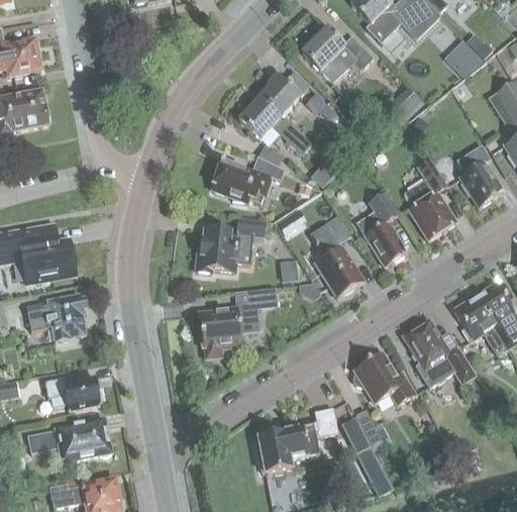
[(412,4),(408,0),(398,0),(394,5),(391,2),(389,0),(353,0),(349,4),(370,23),(367,26),(365,27),(377,39),(397,19),(400,22),(414,37),(438,14),(436,11),(425,0),(416,0),(412,4)]
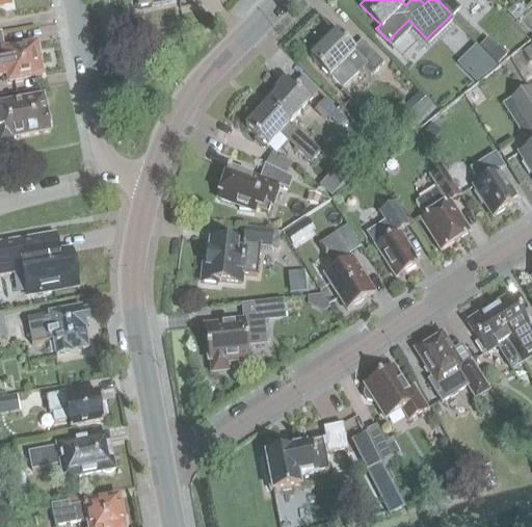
[(437,0),(449,11),(458,2),(456,0),(437,0)]
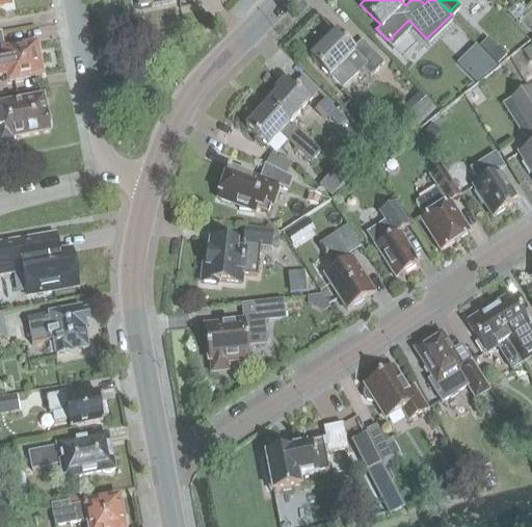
[(4,46),(0,29),(0,28),(0,71),(8,69),(9,77),(42,71),(35,38),(4,46)]
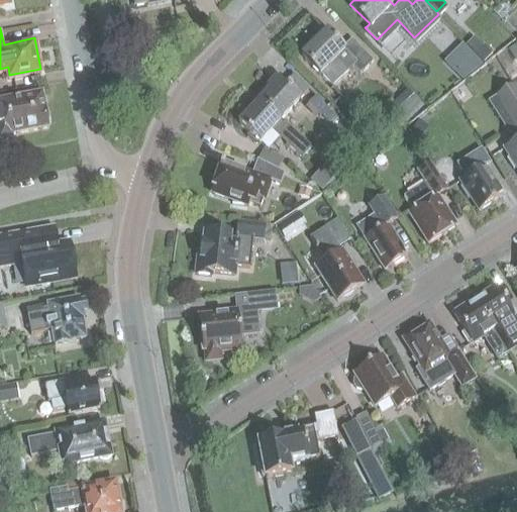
[(341,43),(325,27),(300,52),(319,71),(331,84),(347,68),(336,56),(344,48),(351,56),(347,59),(358,71),(372,58),(350,35),(341,43)]
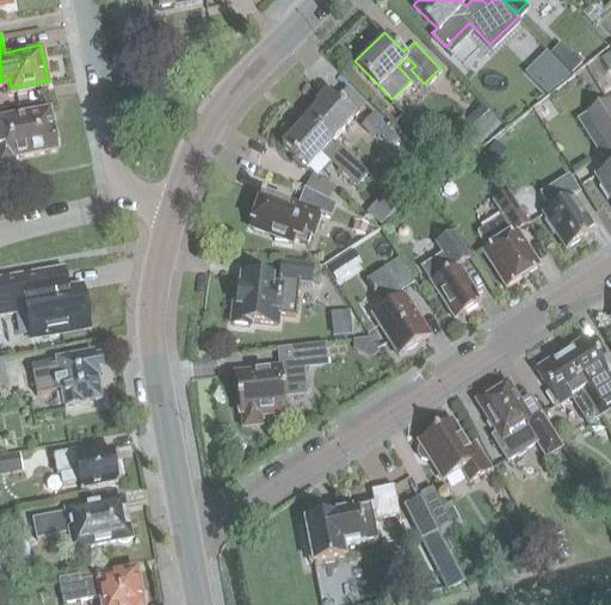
[(573,48),(571,50),(560,39),(550,49),(572,69),(582,59),(573,48)]
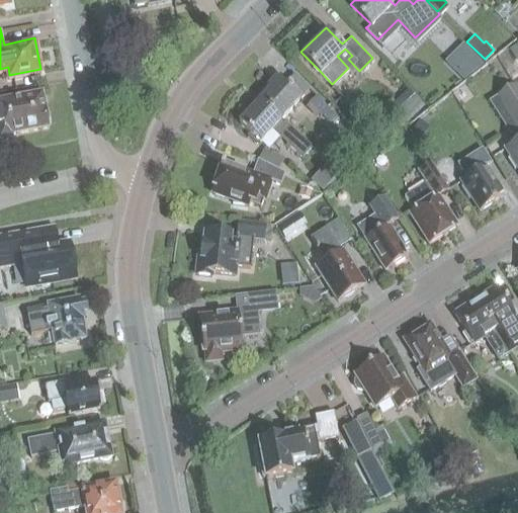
[(516,58),(517,56),(517,40),(509,47),(516,58)]
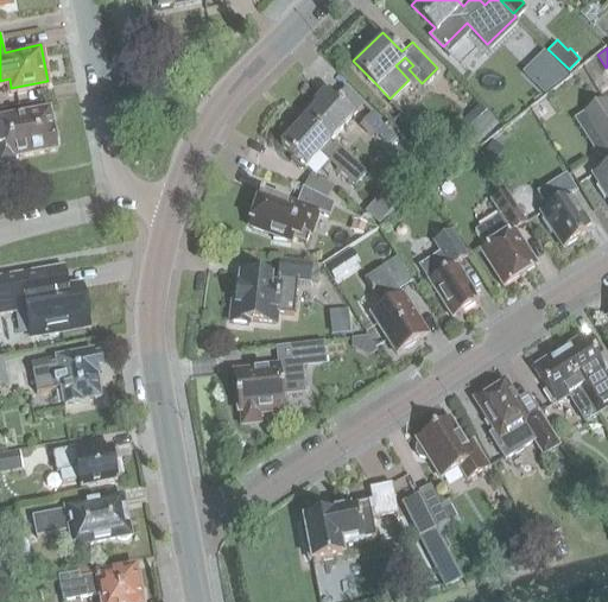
[(304,114),(329,137),(361,100),(344,84),(334,95),(327,88),(324,90),(321,88),(312,99),(315,101),(304,114)]
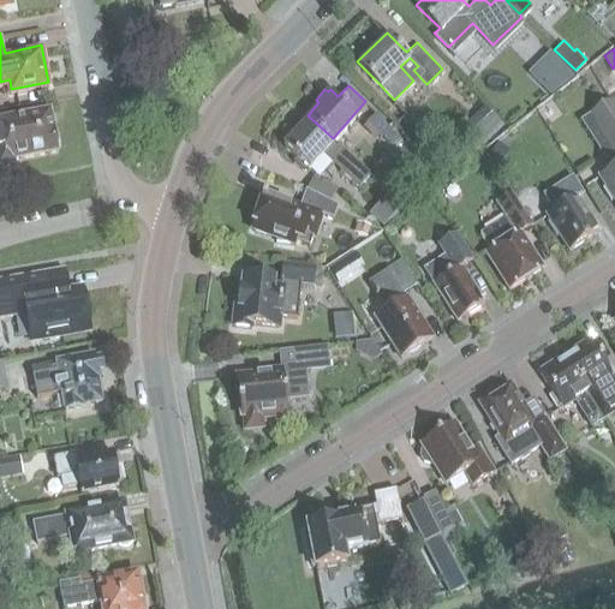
[(614,107),(609,99),(590,111),(614,151),(608,156),(613,165),(598,174),(604,184),(602,186),(611,199),(614,198),(614,199),(614,107)]
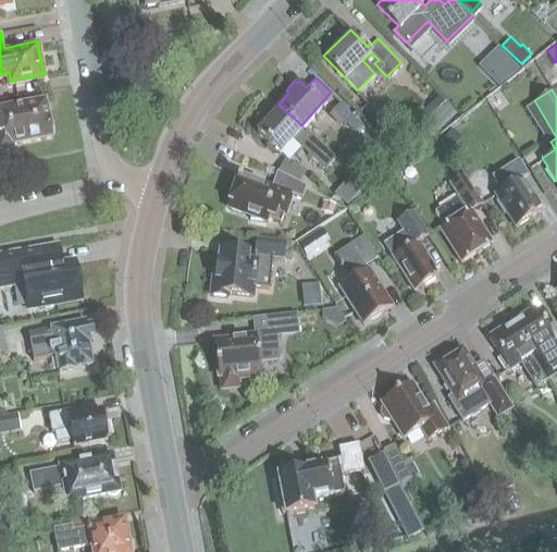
[(432,136),(457,111),(438,93),(413,117),(432,136)]
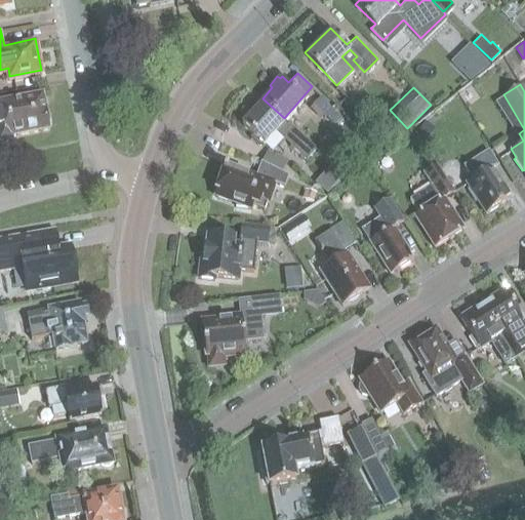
[(45,109),(42,90),(0,98),(0,138),(12,136),(12,133),(49,126),(48,123),(51,119),(50,112),(45,109)]
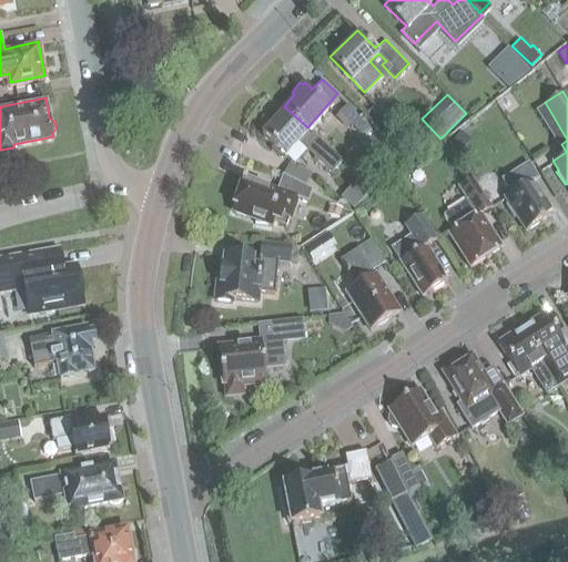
[(362,132),(369,124),(347,101),(338,110),(362,132)]
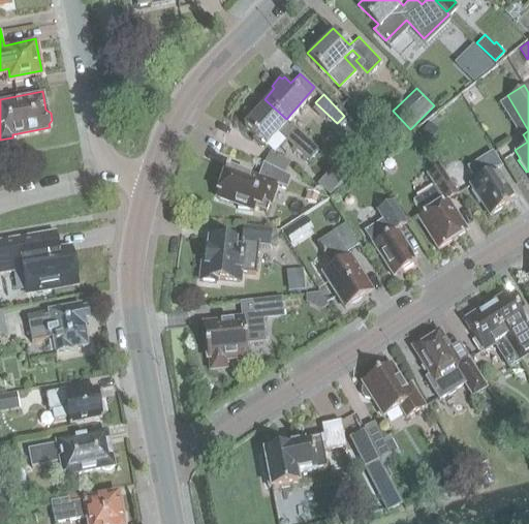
[(286,119),(265,99),(243,122),(254,132),(251,135),(260,144),(262,141),(265,143),(277,129),(292,144),(291,145),(308,159),(318,148),(286,119)]
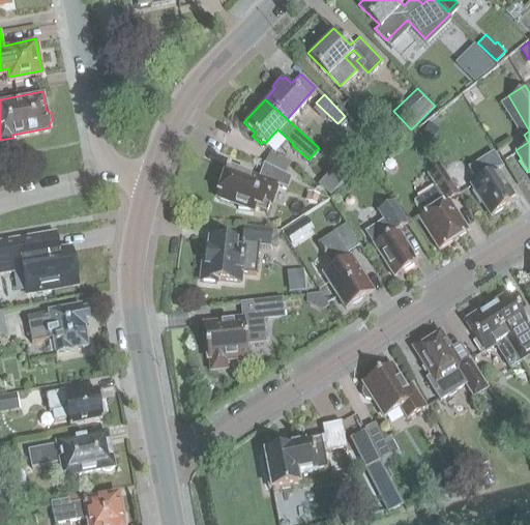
[(431,138),(439,126),(430,119),(421,130),(431,138)]
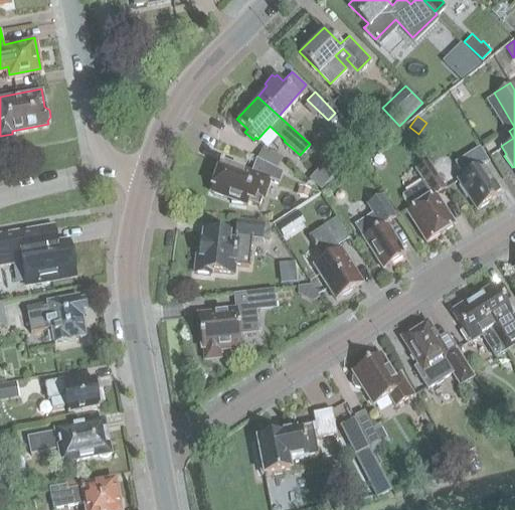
[(255,156),(277,167),(282,155),(262,145),(255,156)]
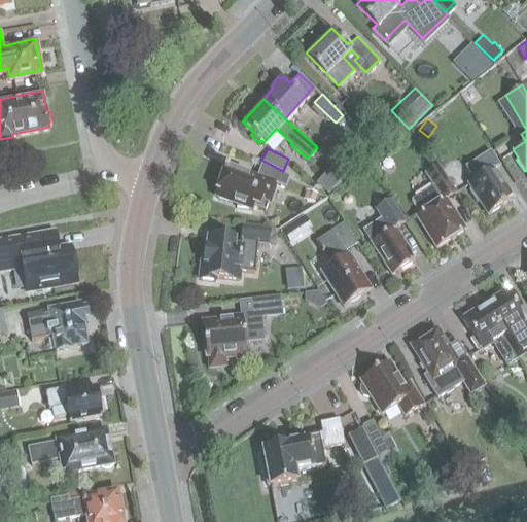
[(498,162),(490,149),(466,165),(476,178),(468,182),(471,186),(468,188),(477,201),(479,199),(487,212),(502,203),(511,198),(510,197),(511,197),(492,167),(498,162)]
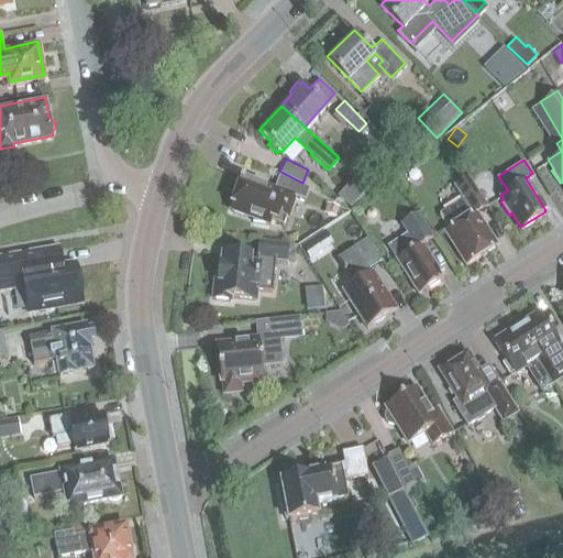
[(309,186),(302,183),(279,171),(274,186),(241,174),(230,206),(252,214),(252,219),(272,220),(275,210),(287,215),(294,193),(305,197),(309,186)]
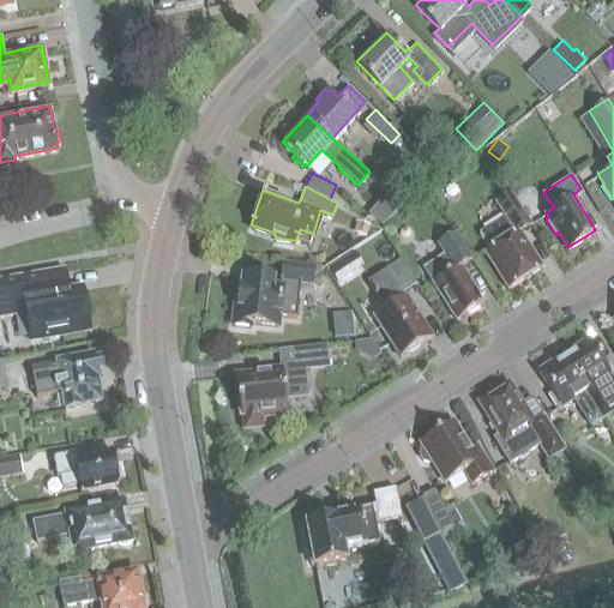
[(529,223),(507,191),(495,199),(505,214),(480,230),(489,247),(485,250),(507,286),(540,265),(518,230),(529,223)]
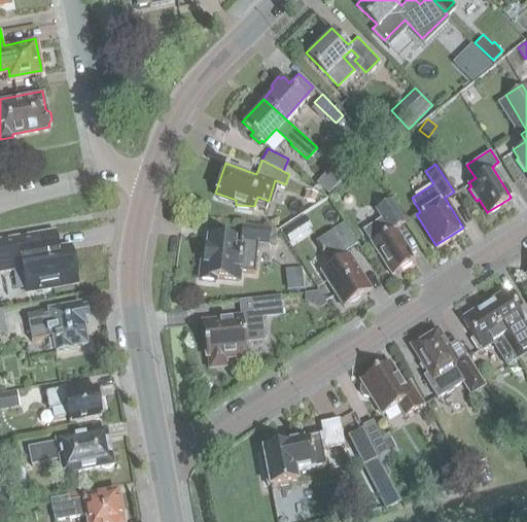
[(314,200),(317,190),(306,187),(303,197),(314,200)]
